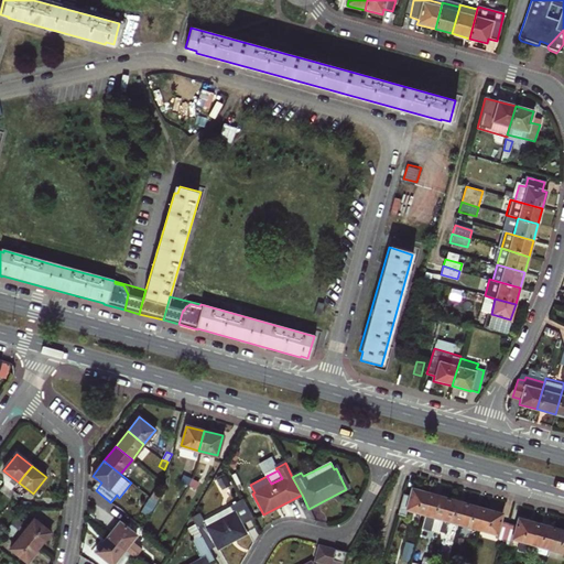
[(185,475),(182,481),(188,485),(192,478),(185,475)]
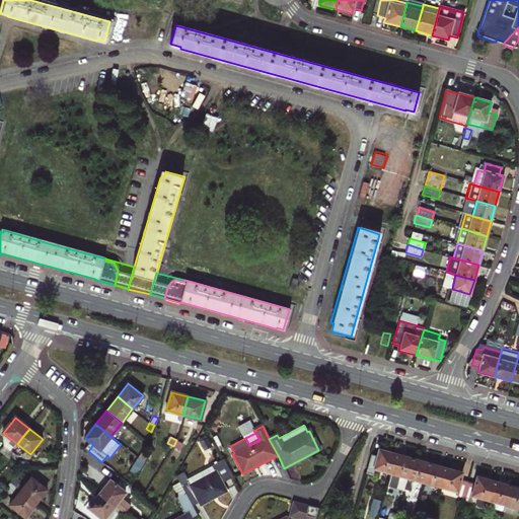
[(183,445),(176,440),(173,446),(180,450),(183,445)]
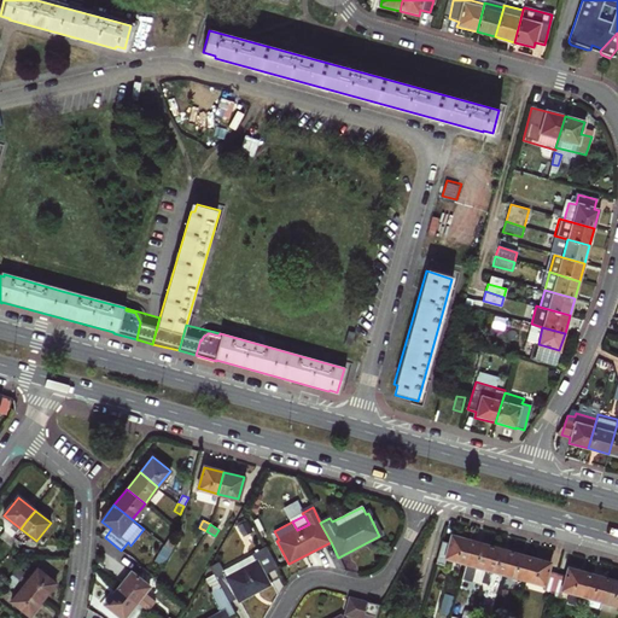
[(5,532),(1,538),(9,543),(13,537),(5,532)]
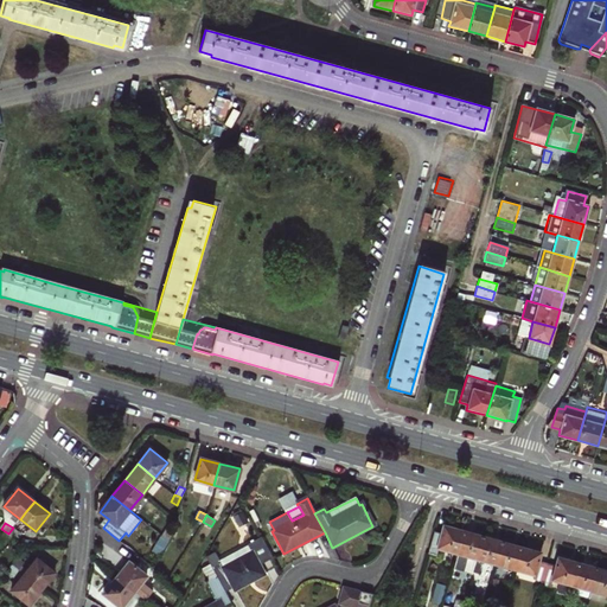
[(458,554),(465,532),(445,526),(442,534),(434,531),(428,554),(436,555),(438,548),(458,554)]
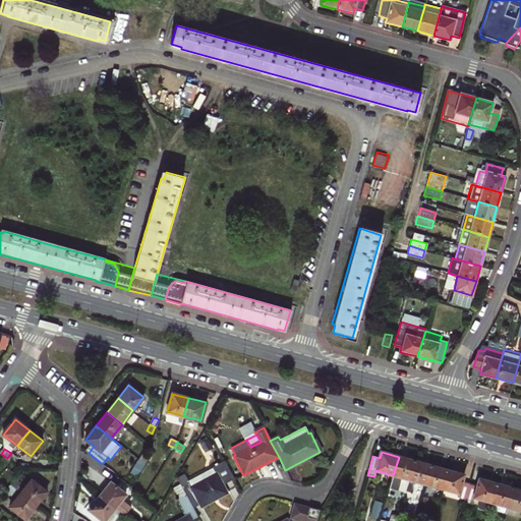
[(16,458),(11,453),(7,458),(12,463),(16,458)]
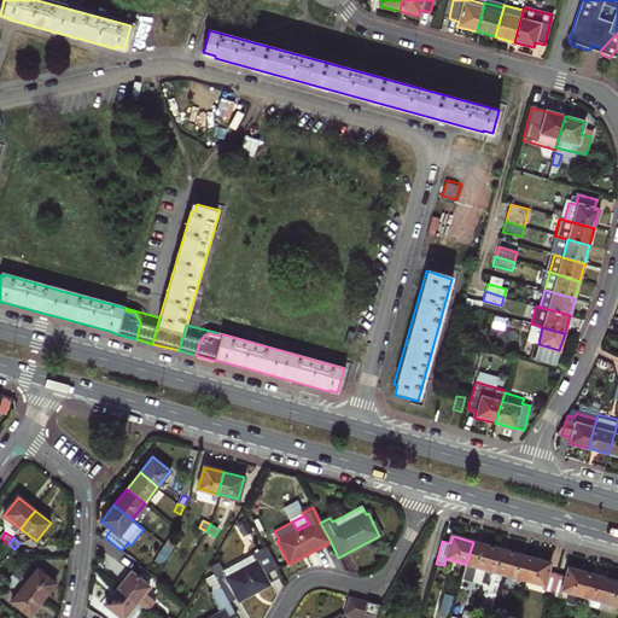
[(485,570),(493,547),(473,542),(466,564),(485,570)]
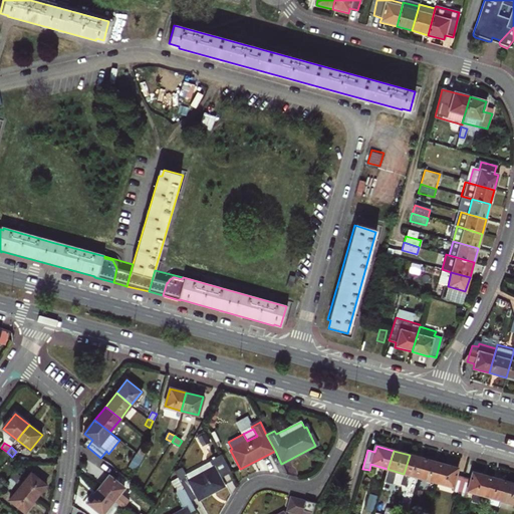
[(421,478),(426,460),(410,455),(404,474),(421,478)]
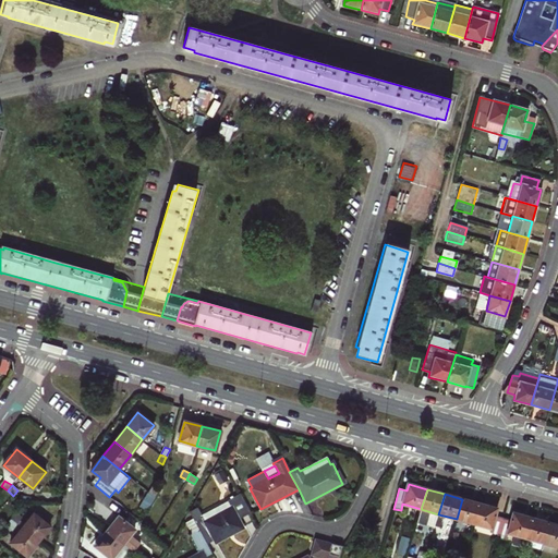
[(253,520),(242,499),(229,506),(230,507),(205,520),(197,506),(187,510),(197,529),(198,531),(206,544),(214,540),(219,548),(245,534),(241,526),(253,520)]
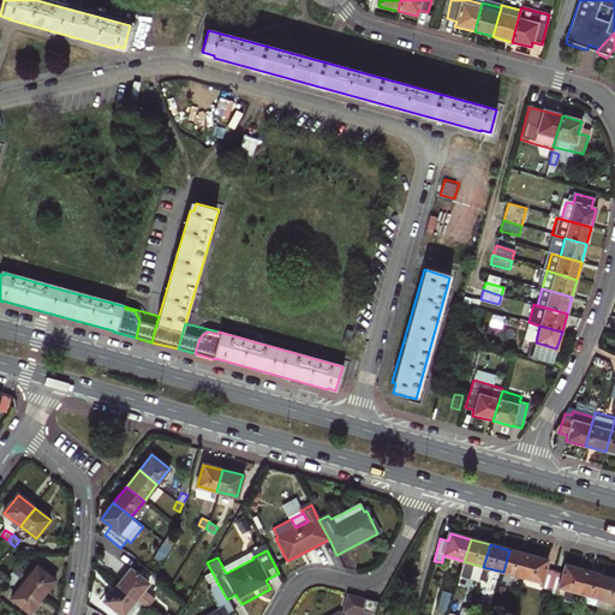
[(503,572),(523,578),(530,555),(509,550),(503,572)]
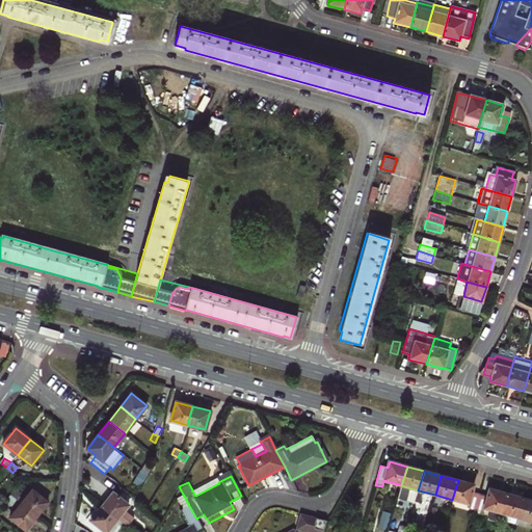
[(475,485),(458,480),(452,500),(470,504),(469,508),(476,510),(480,495),(473,493),(475,485)]
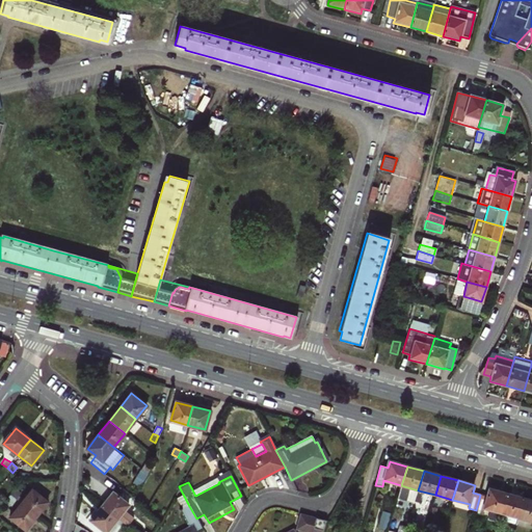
[(18,494),(12,489),(8,495),(15,499),(18,494)]
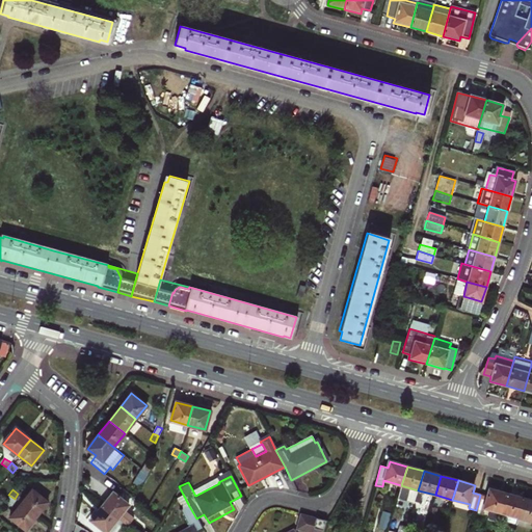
[(25,499),(21,504),(37,516),(48,503),(32,489),(25,499)]
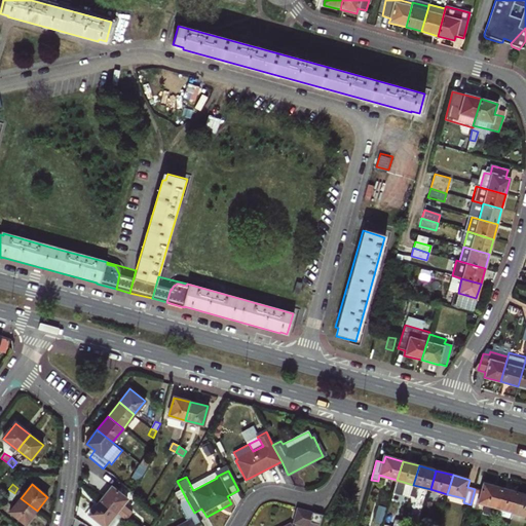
[(496,508),(502,489),(484,484),(482,491),(475,489),(471,504),(478,506),(479,502),(486,504),(484,512),(483,514),(494,517),(494,514),(496,508)]
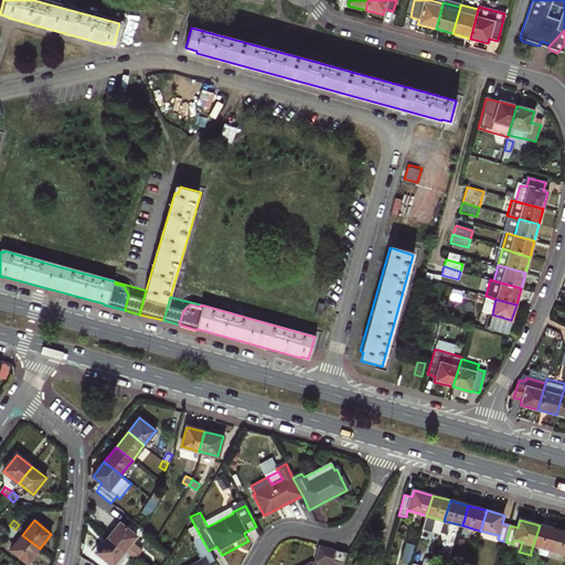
[(120,523),(109,539),(125,551),(135,558),(142,548),(132,541),(137,535),(120,523)]
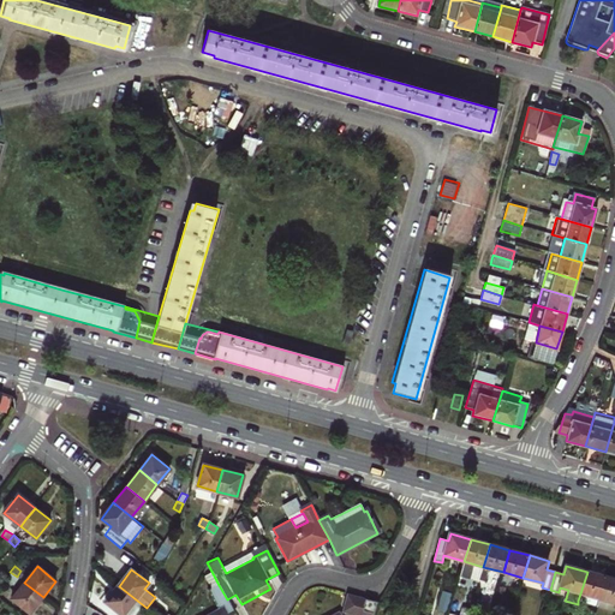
[(21,571),(17,577),(24,583),(29,577),(21,571)]
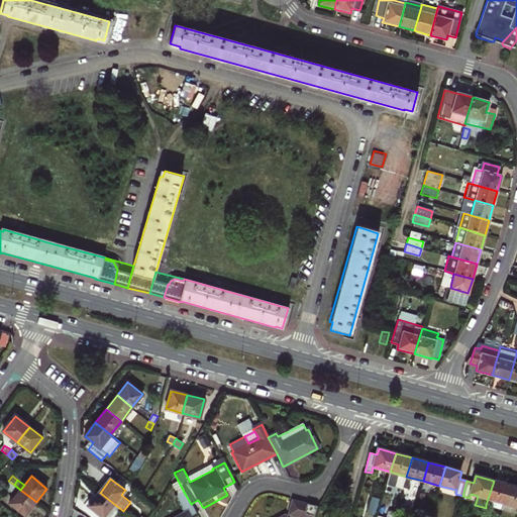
[(14,485),(8,481),(5,487),(10,490),(11,489),(14,485)]
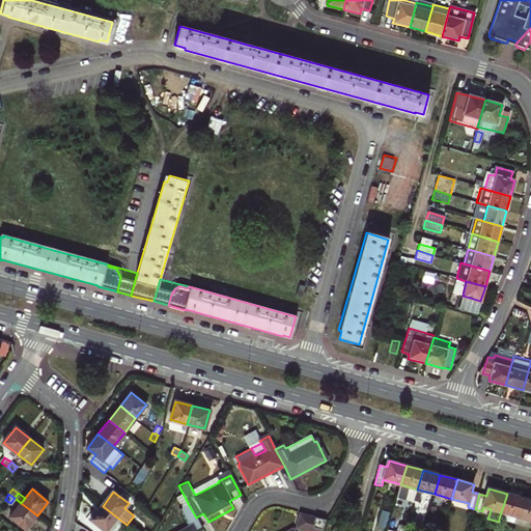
[(501,512),(518,516),(524,498),(507,494),(501,512)]
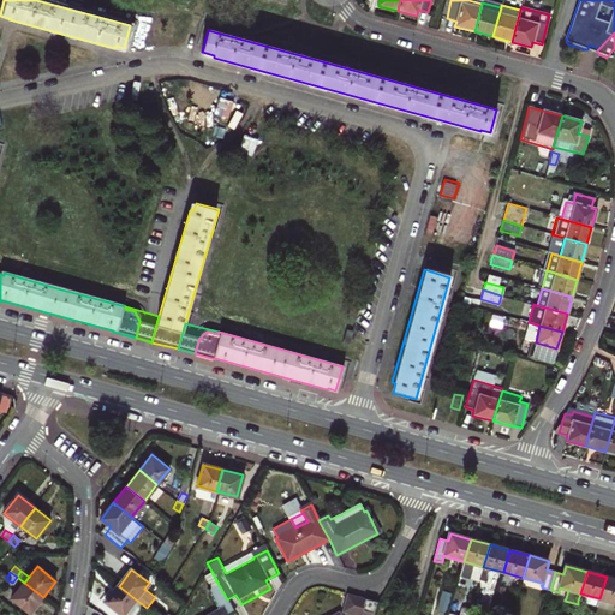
[(17,577),(13,581),(21,587),(24,583),(17,577)]
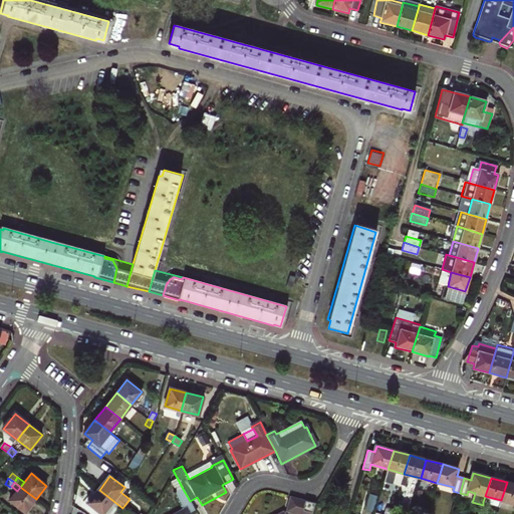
[(513,503),(513,484),(507,482),(501,500),(513,503)]
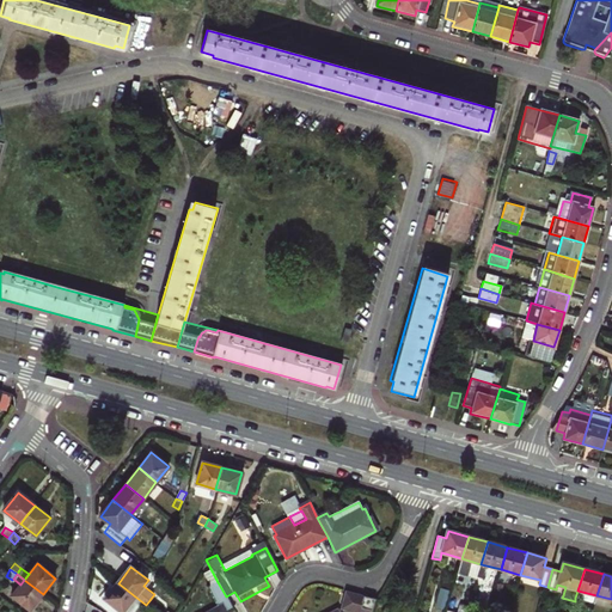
[(30,610),(43,594),(24,580),(20,585),(12,595),(30,610)]
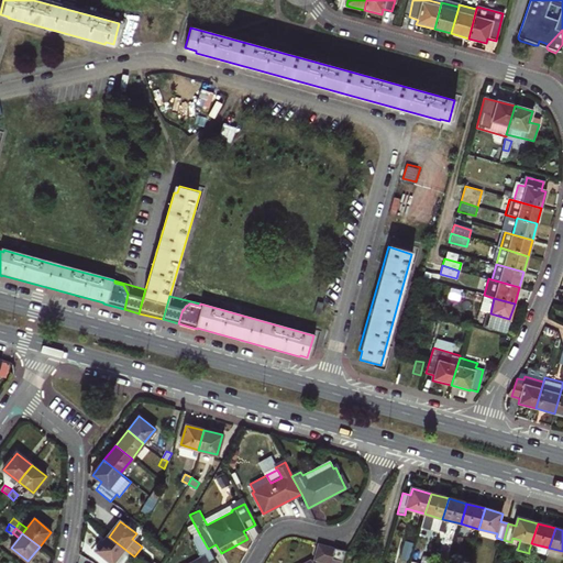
[(208,549),(200,536),(189,541),(198,560),(190,562),(207,562),(213,560),(208,549)]
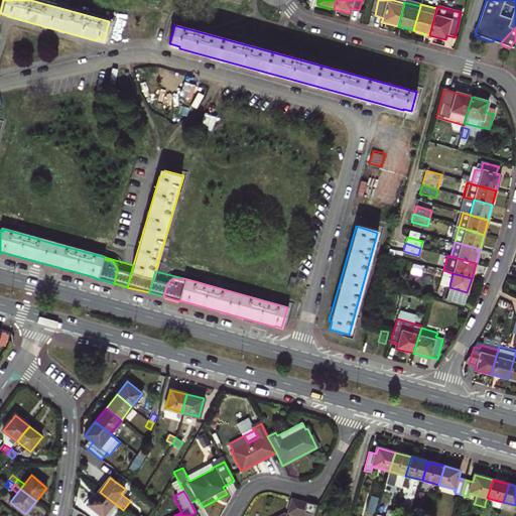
[(100,515),(103,515),(114,503),(100,492),(88,506),(100,515)]
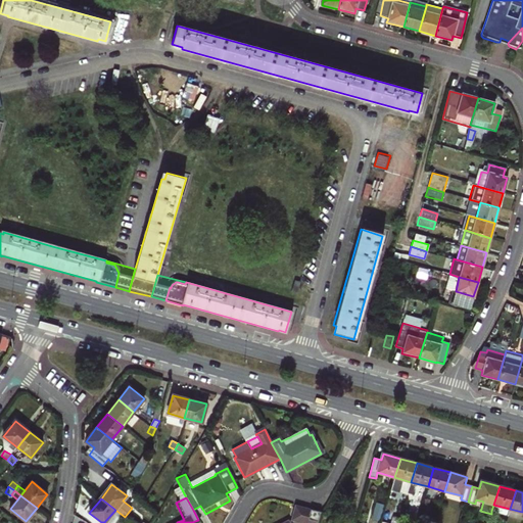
[(474,507),(481,509),(483,502),(476,500),(475,504),(474,507)]
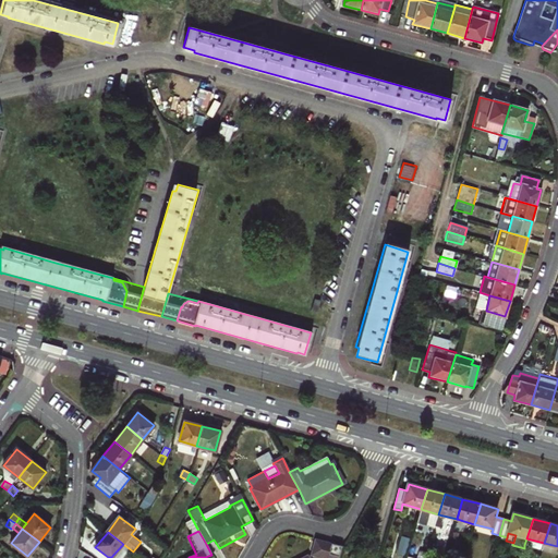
[(410,541),(402,538),(398,554),(404,556),(410,541)]
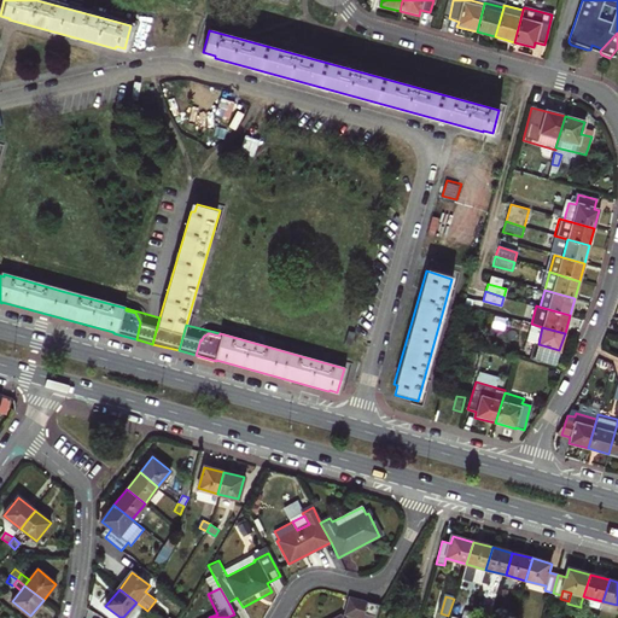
[(600,610),(602,601),(583,596),(581,604),(600,610)]
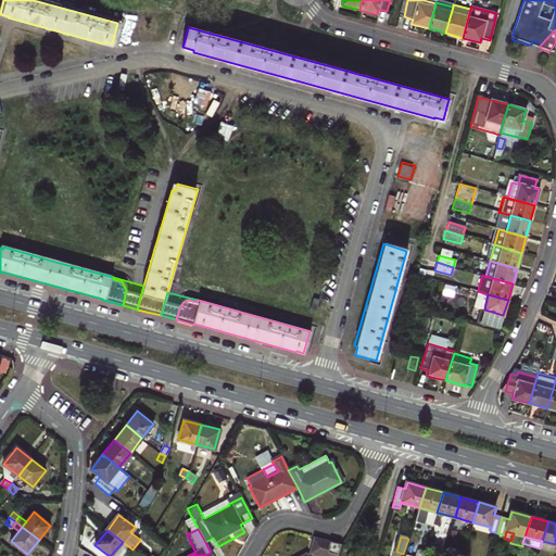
[(311,553),(320,555),(336,555),(340,544),(315,538),(311,553)]
